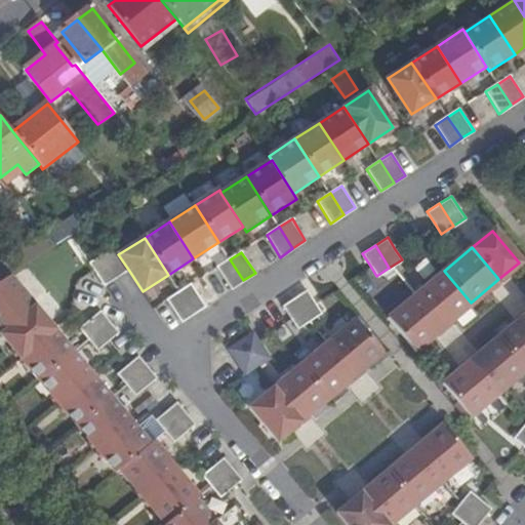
[(89,263),(93,270),(104,284),(117,278),(102,254),(89,263)]
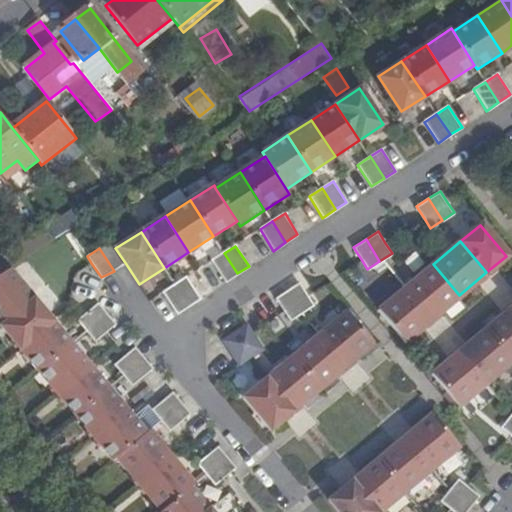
[(224,253),(211,261),(225,282),(237,273),(224,253)]
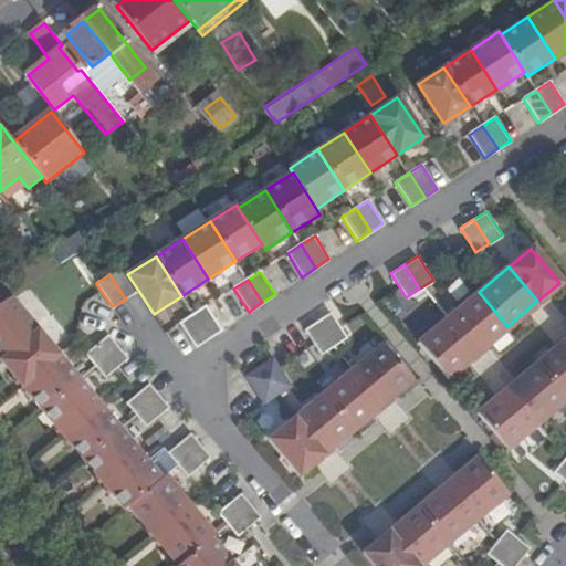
[(479,292),(448,316),(477,350),(507,326),(479,292)]
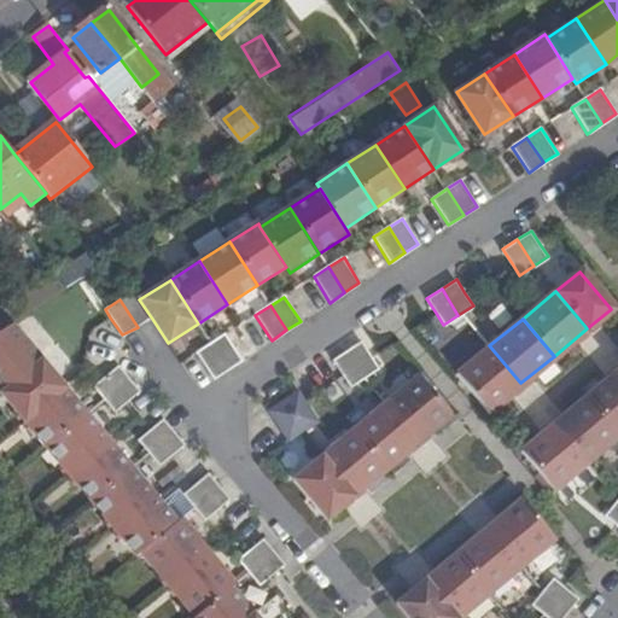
[(617,347),(599,326),(579,343),(604,371),(617,357),(617,347)]
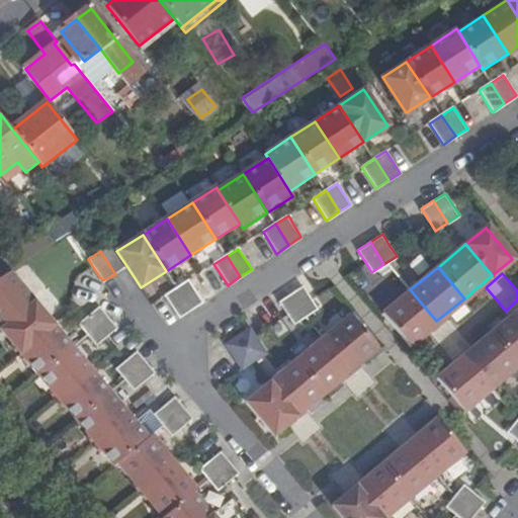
[(189,280),(177,287),(191,310),(203,301),(189,280)]
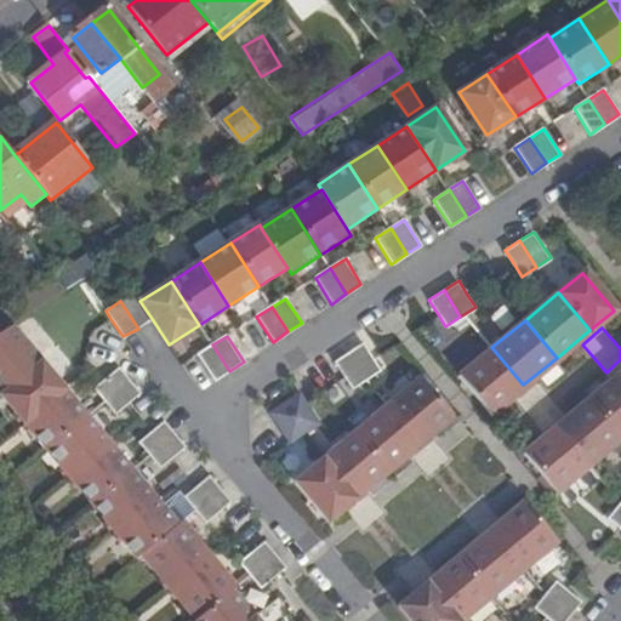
[(381,370),(374,358),(364,342),(351,349),(368,379),(381,370)]
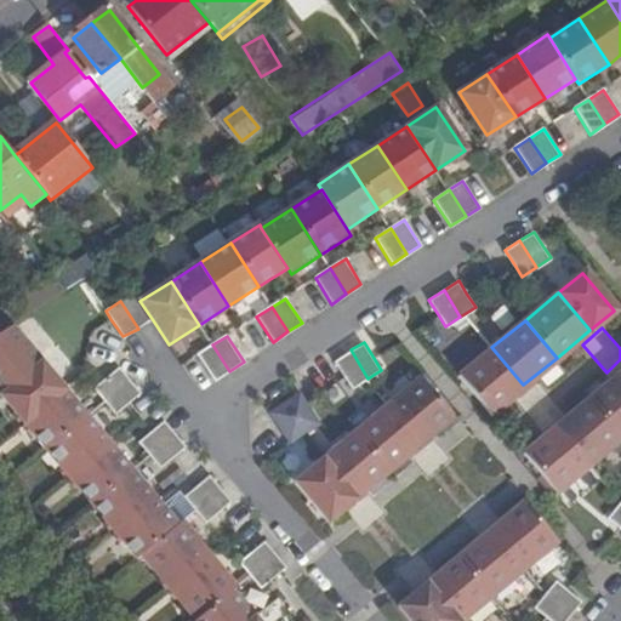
[(212,345),(198,354),(214,381),(229,371),(212,345)]
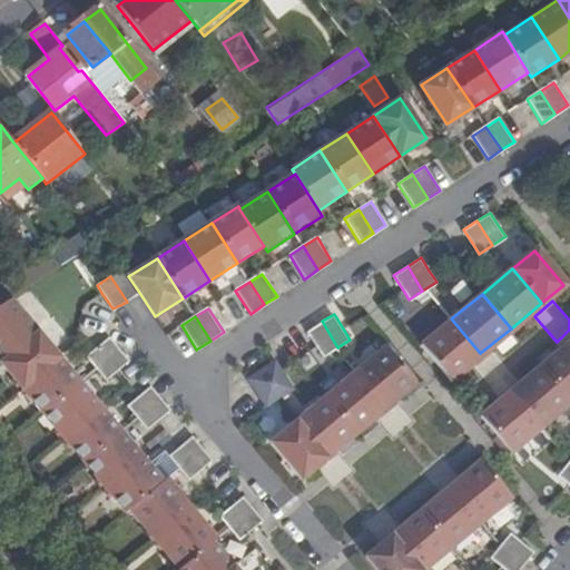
[(450,377),(480,353),(451,318),(421,343),(450,377)]
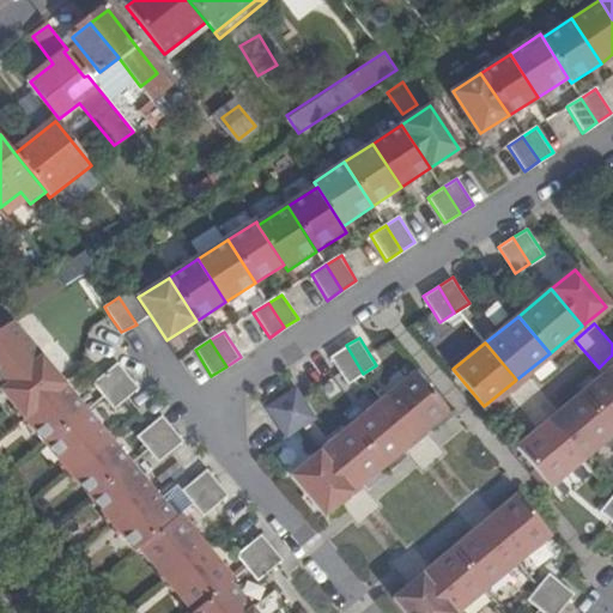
[(347,383),(363,374),(346,345),(331,356),(339,371),(347,383)]
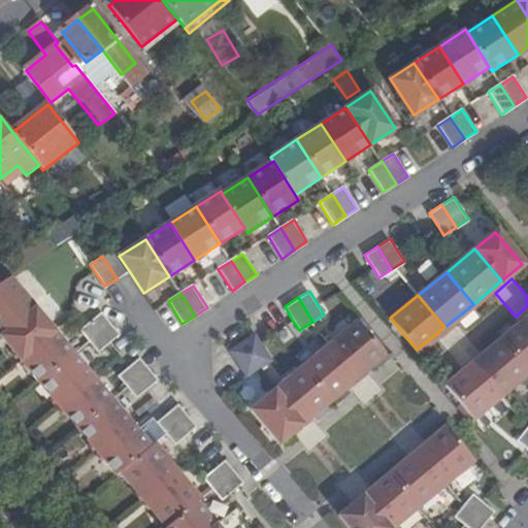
[(1,334),(21,359),(55,330),(35,307),(1,334)]
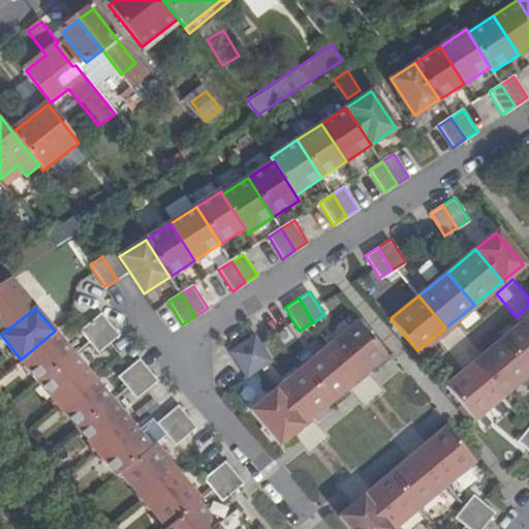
[(79,330),(88,341),(111,321),(100,311),(79,330)]
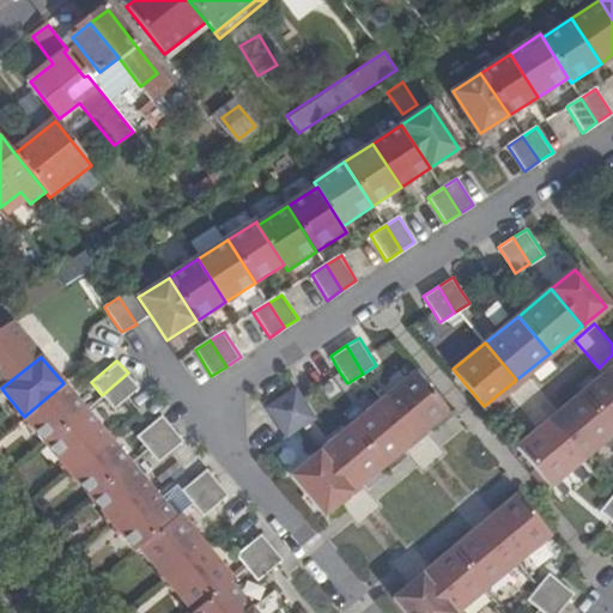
[(612,428),(612,364),(601,374),(596,366),(576,382),(612,428)]
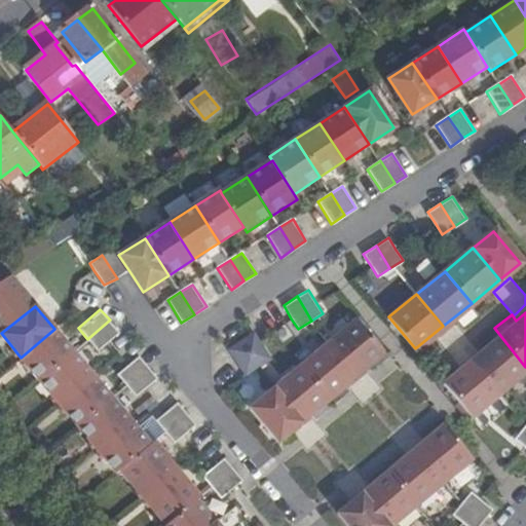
[(98,350),(109,343),(108,341),(119,333),(110,320),(87,339),(98,350)]
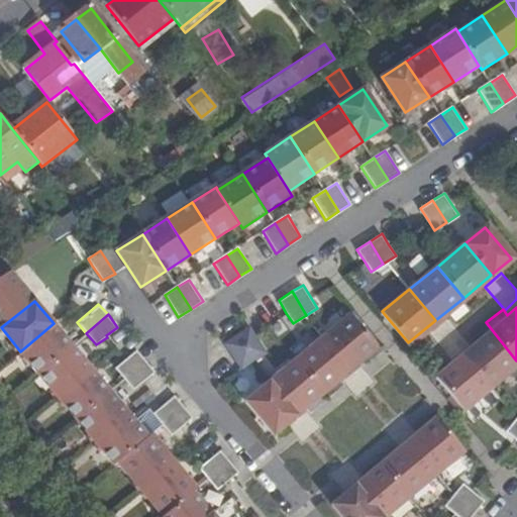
[(349,314),(323,336),(350,370),(360,363),(377,346),(349,314)]
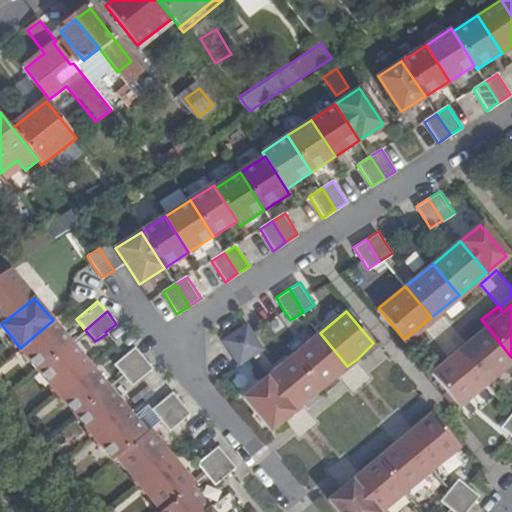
[(486,381),(511,359),(511,357),(481,319),(463,334),(468,341),(459,348),(486,381)]
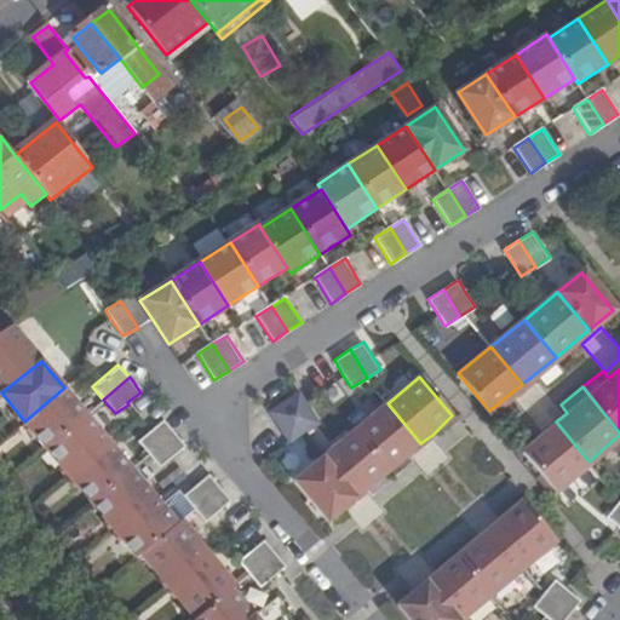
[(24,422),(47,448),(86,414),(64,388),(24,422)]
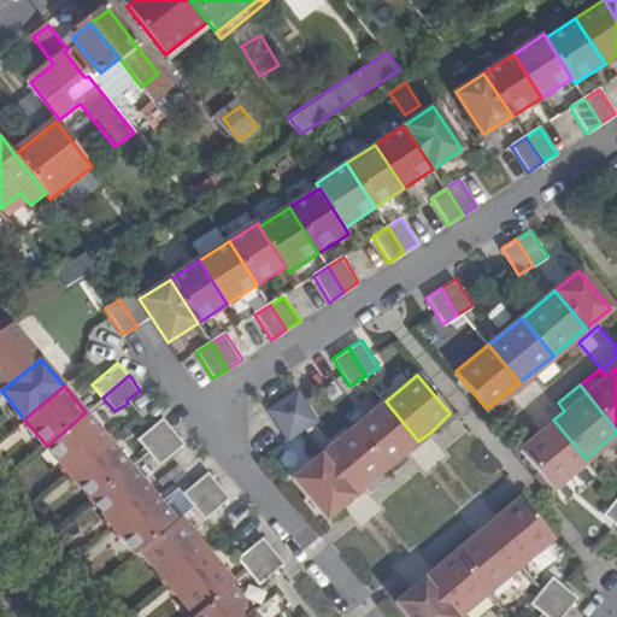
[(307,405),(303,398),(298,391),(270,409),(278,422),(307,405)]
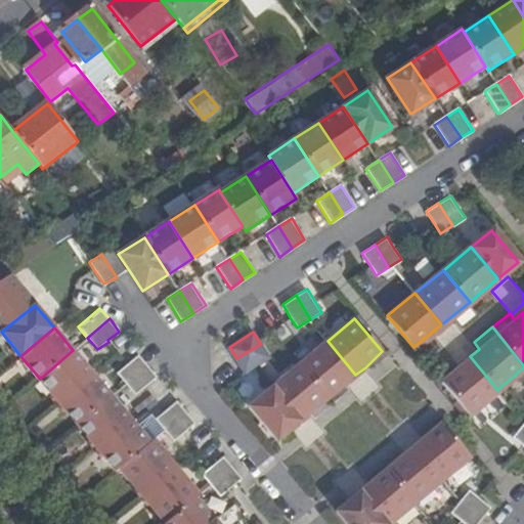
[(328,341),(300,363),(326,396),(344,381),(355,375),(328,341)]
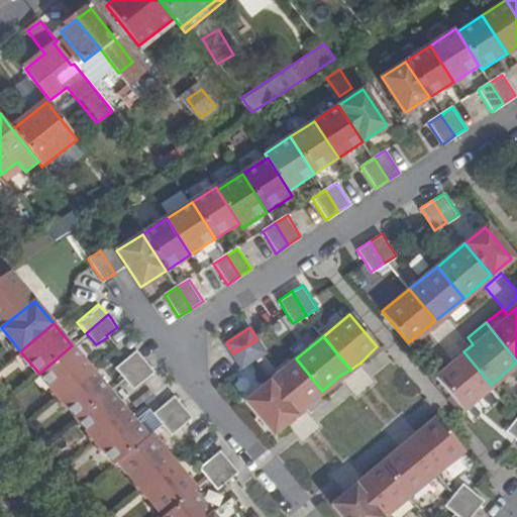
[(241,366),(265,350),(257,339),(233,353),(241,366)]
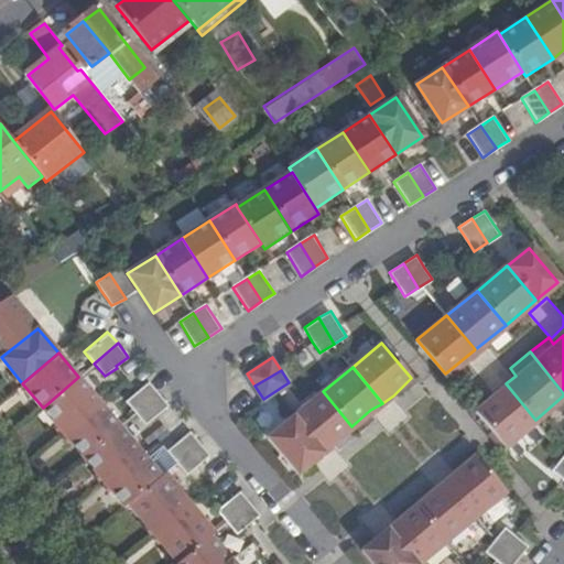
[(43,408),(63,432),(99,402),(78,377),(43,408)]
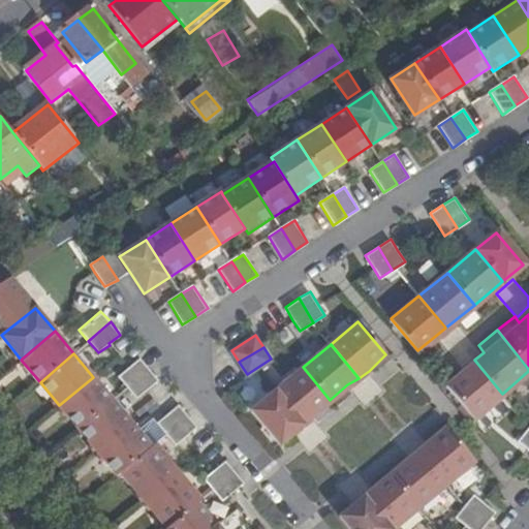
[(119,375),(128,386),(149,369),(139,358),(127,367),(119,375)]
